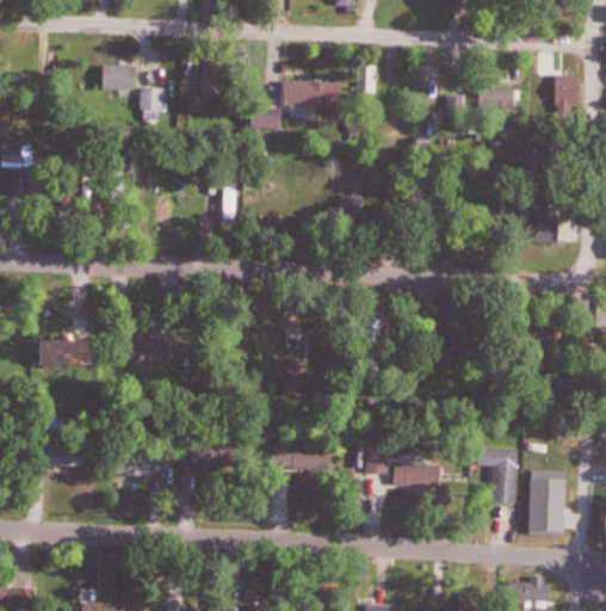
[(136,65),(100,65),(100,85),(136,85),(136,65)]
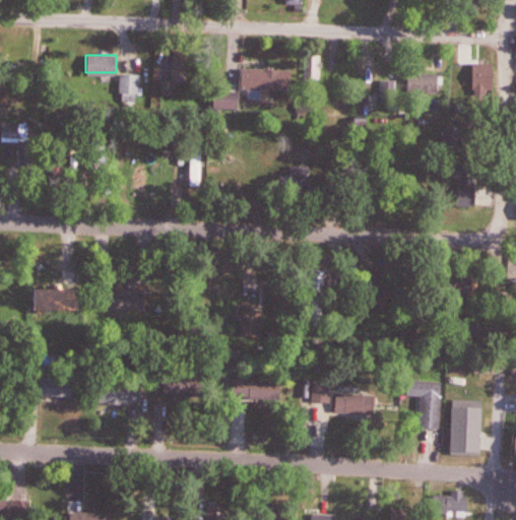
[(242,89),(292,89),(292,69),(242,69),(242,89)]
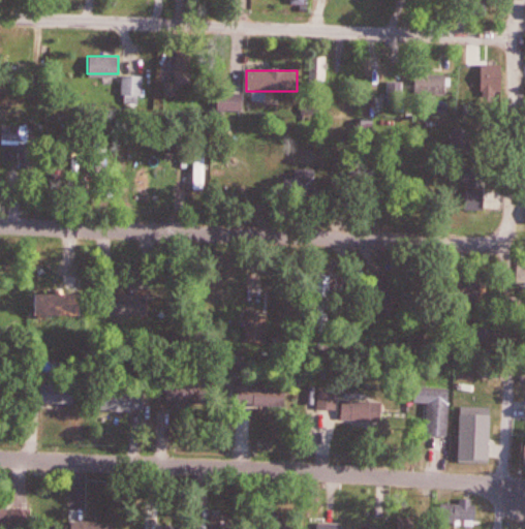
[(446,74),(414,74),(414,94),(446,94),(446,74)]
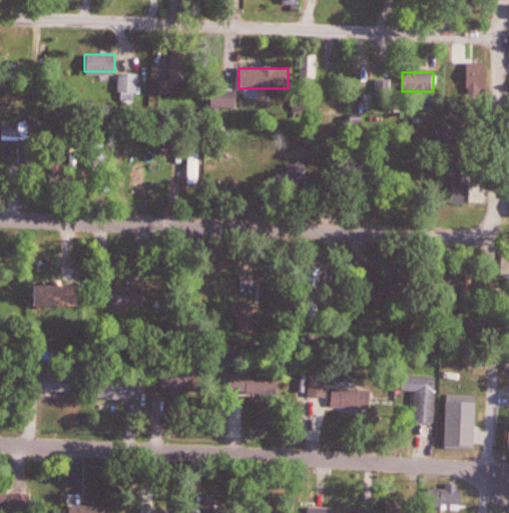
[(117,103),(136,103),(136,73),(117,73),(117,103)]
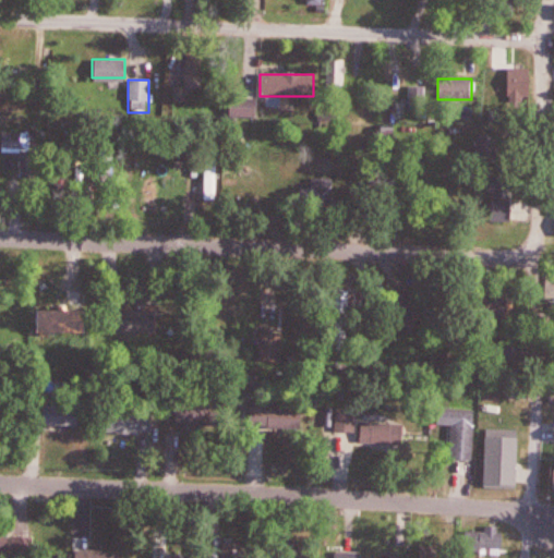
[(229,117),(256,118),(256,101),(229,100),(229,117)]
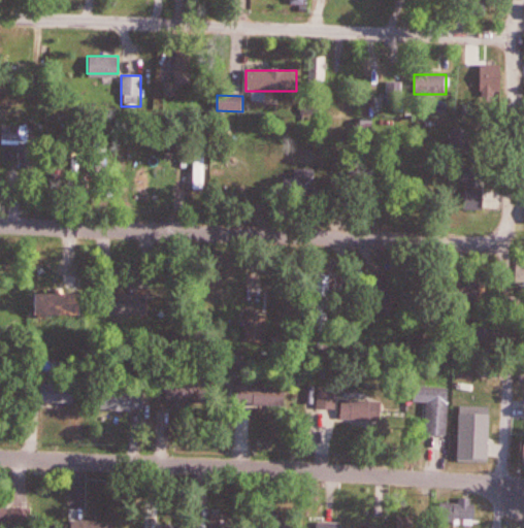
[(194,160),(194,190),(203,190),(203,160),(194,160)]
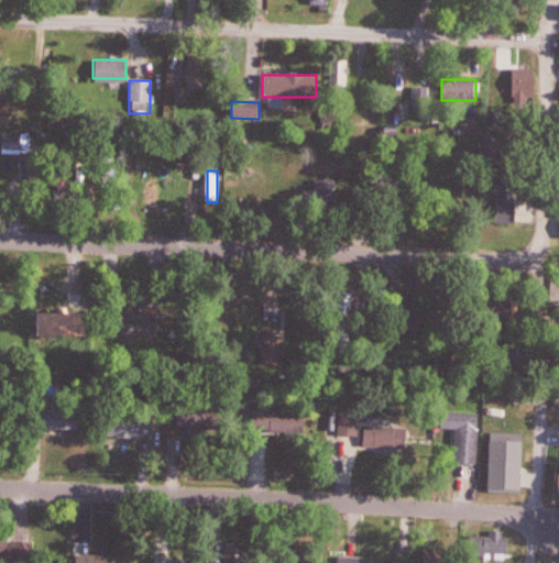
[(309,198),(331,200),(333,181),(311,179),(309,198)]
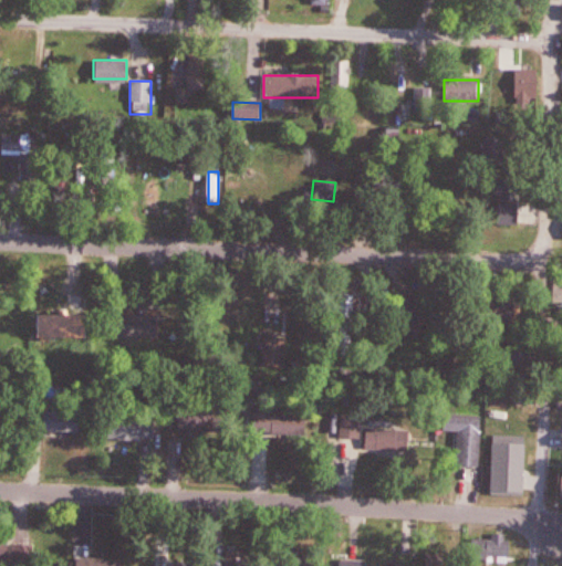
[(518,224),(518,181),(497,181),(497,224),(518,224)]
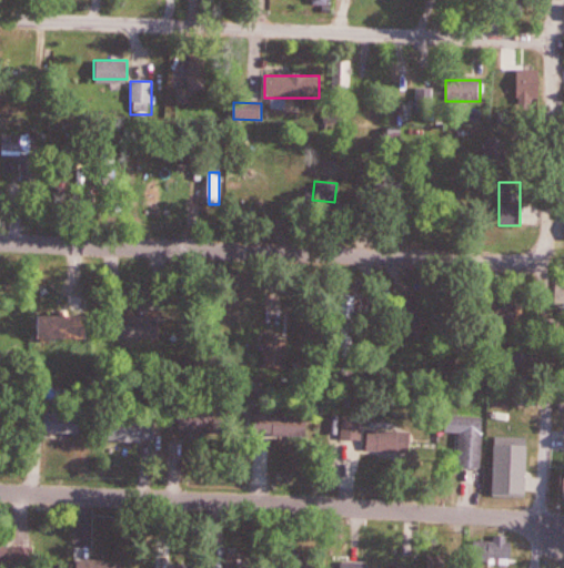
[(120,340),(159,340),(159,315),(120,315),(120,340)]
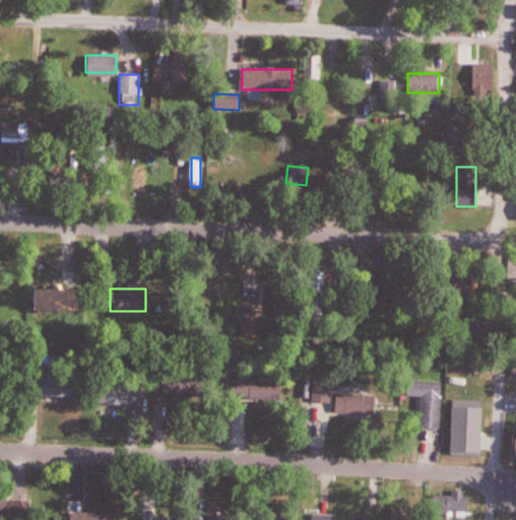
[(35,310),(80,311),(80,289),(35,289),(35,310)]
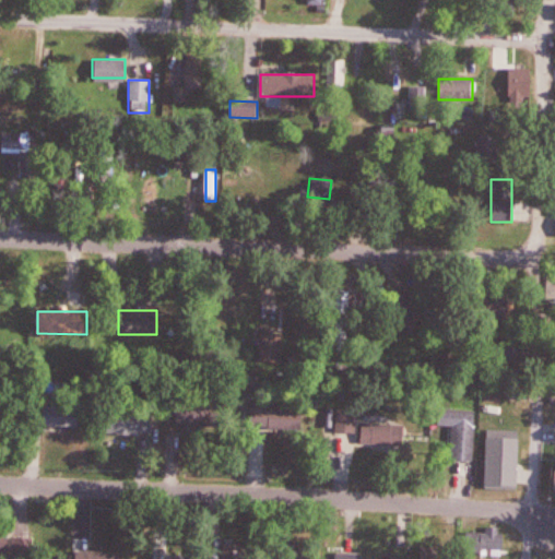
[(263,365),(279,365),(280,317),(263,316),(263,365)]
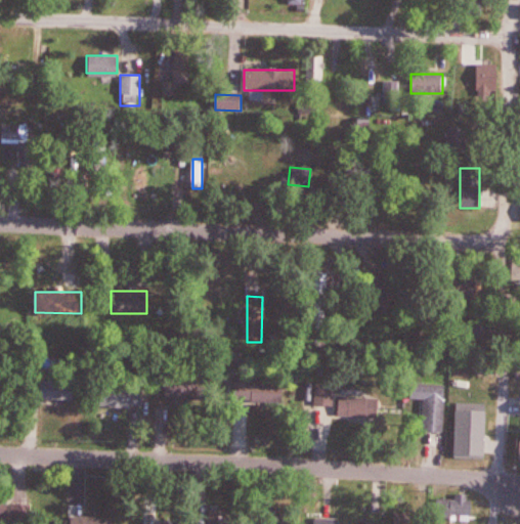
[(198,400),(198,379),(165,379),(165,400),(198,400)]
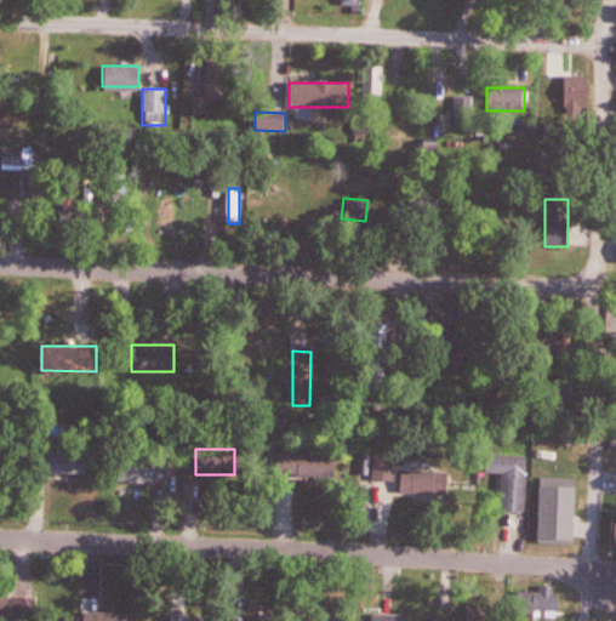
[(85,453),(43,453),(43,474),(85,474),(85,453)]
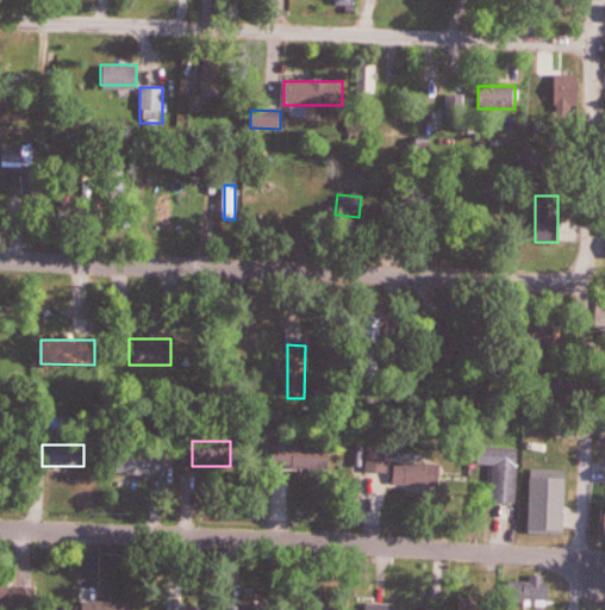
[(329,444),(273,444),(273,468),(329,468),(329,444)]
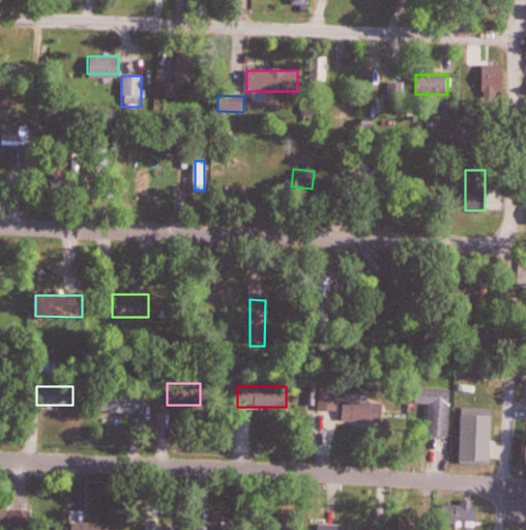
[(413,407),(427,407),(427,437),(447,437),(448,391),(413,390),(413,407)]
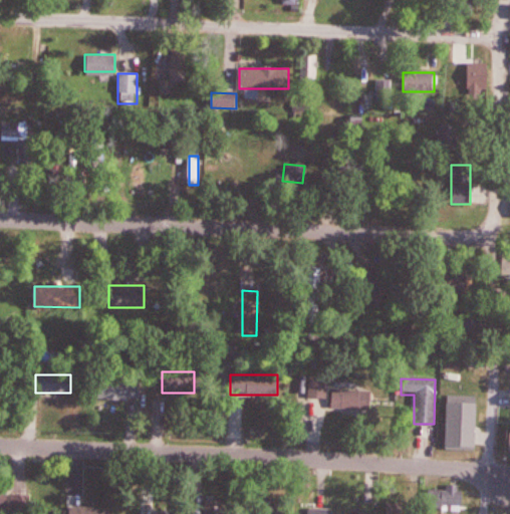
[(140,400),(140,381),(98,381),(98,400),(140,400)]
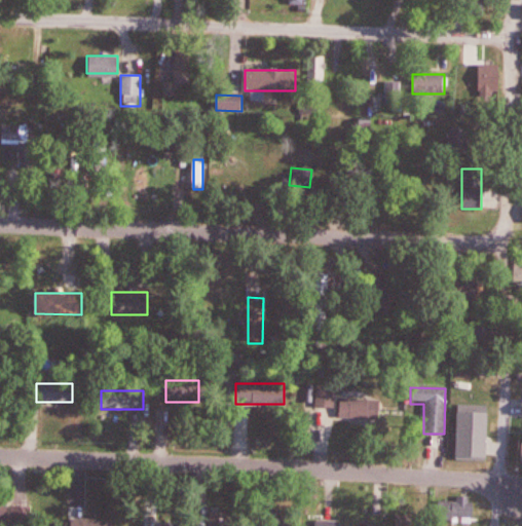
[(337,418),(384,418),(385,400),(337,400),(337,418)]
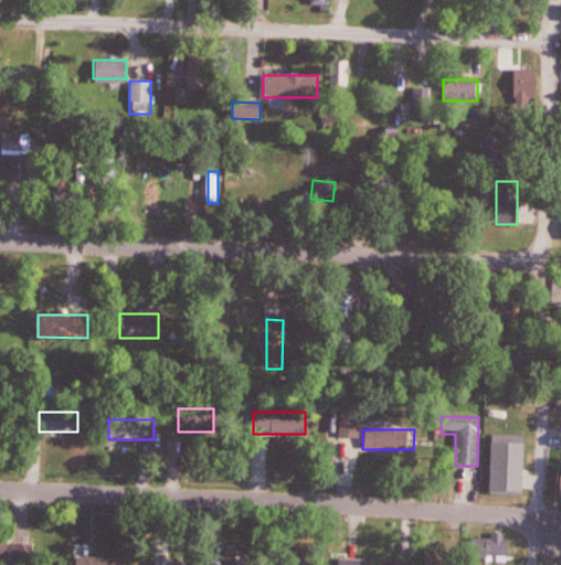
[(520,492),(520,466),(494,466),(494,492),(520,492)]
